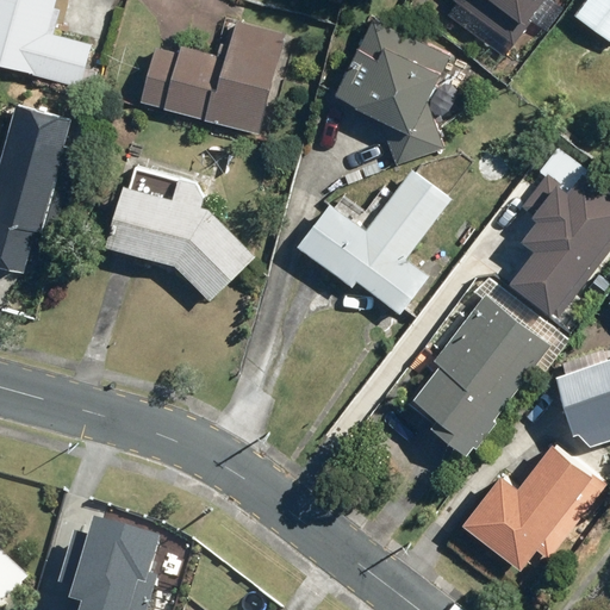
[(0,0),(0,66),(79,88),(91,42),(48,30),(56,0),(0,0)]
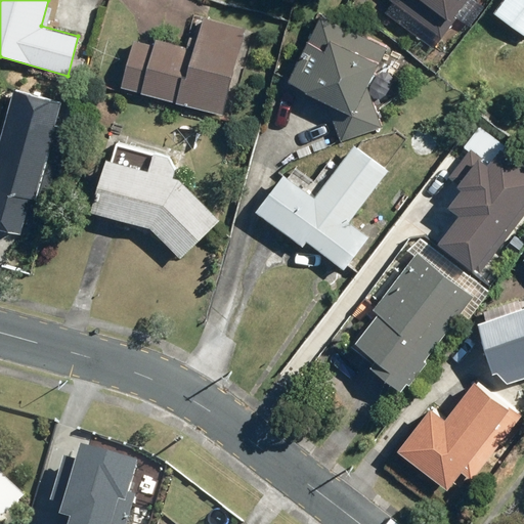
[(387,0),(387,1),(440,40),(470,0),(387,0)]
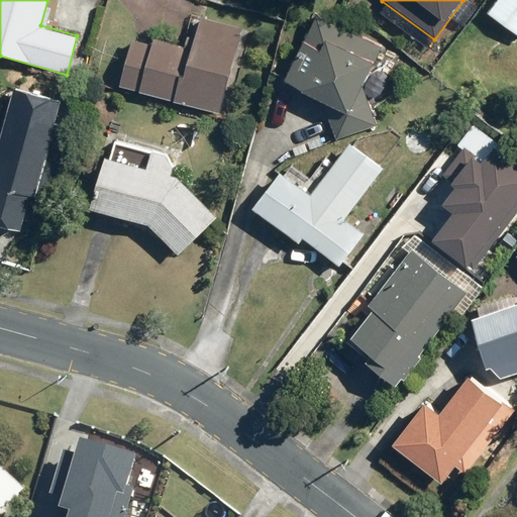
[(516,0),(495,0),(486,12),(516,35),(516,0)]
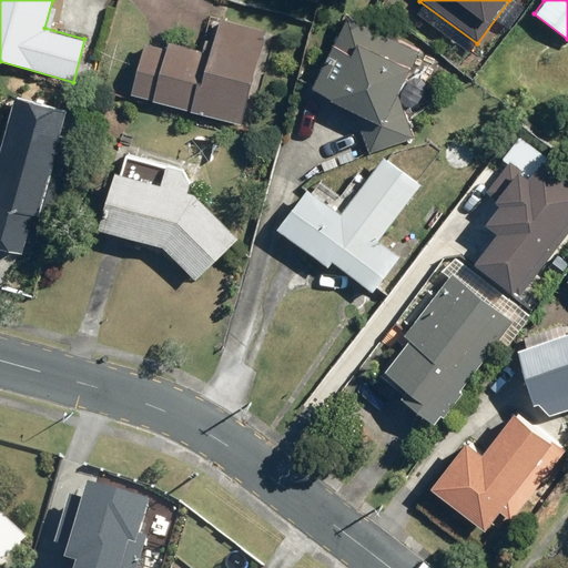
[(413,134),(398,93),(419,51),(345,14),(308,89),(354,111),(367,150),(413,134)]
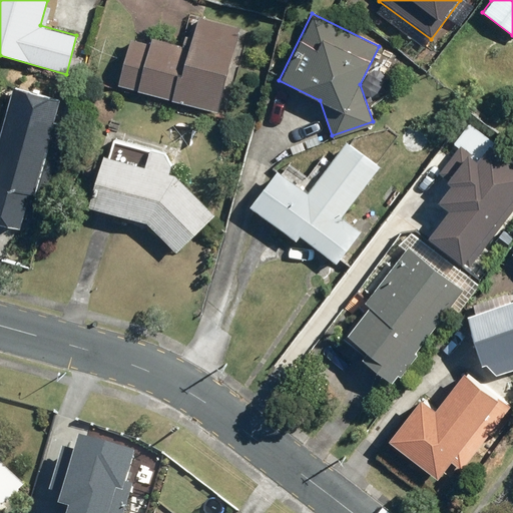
[(130,31),(115,86),(219,114),(243,28),(194,14),(185,46),(130,31)]
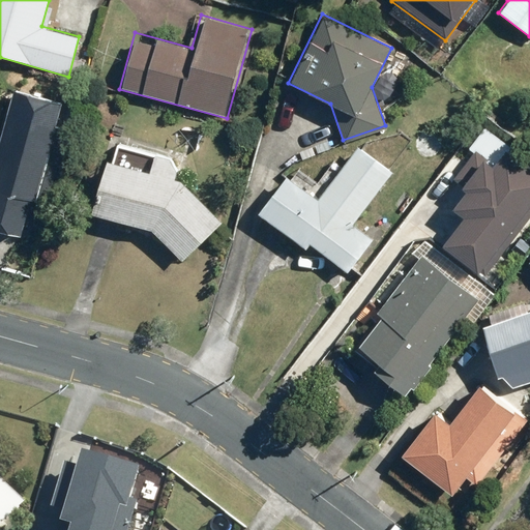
[(6,111),(0,136),(0,229),(20,234),(23,225),(40,229),(67,127),(6,111)]
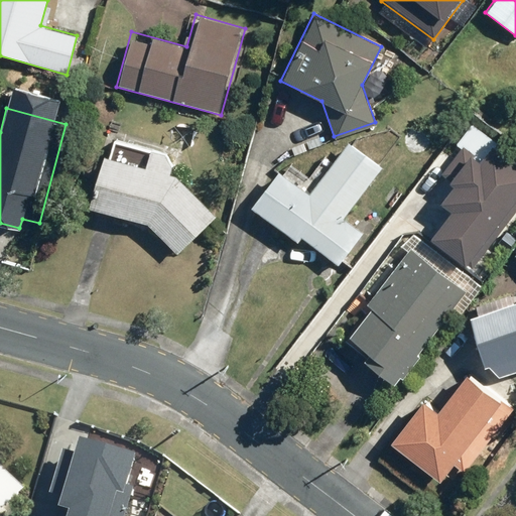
[(276,170),(248,209),(296,244),(300,238),(338,265),(363,231),(345,218),(383,166),(346,139),(307,192),(276,170)]
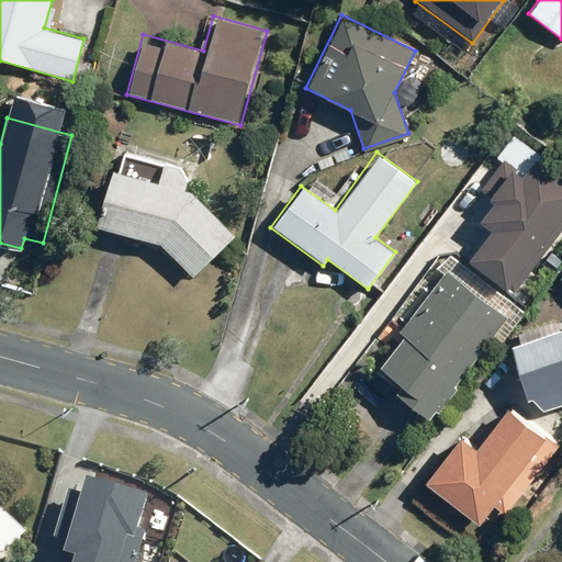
[(465,262),(503,291),(561,215),(561,179),(535,157),(523,173),(504,158),(480,189),(494,200),(476,222),(489,232),(465,262)]
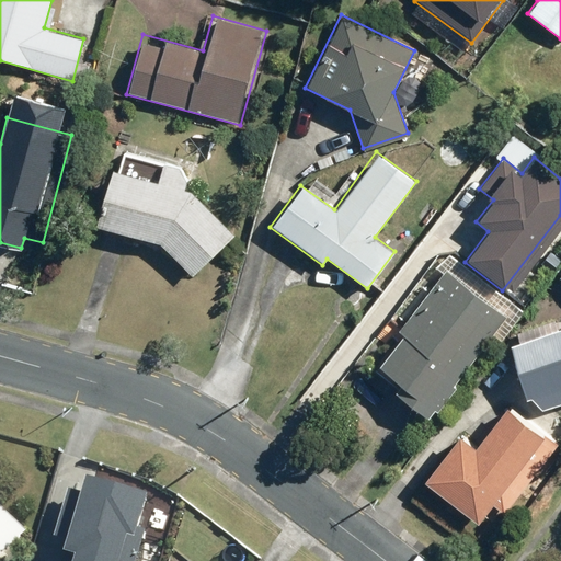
[(95,227),(157,243),(192,278),(235,235),(191,191),(184,190),(186,180),(181,170),(161,164),(156,182),(112,170),(95,227)]
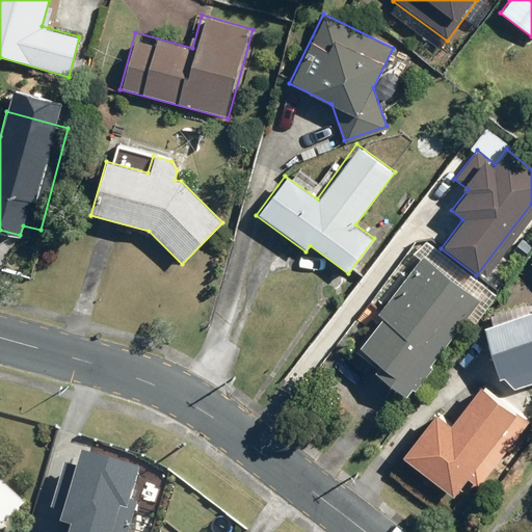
[(372,371),(404,397),(482,300),(426,254),(374,317),(378,320),(356,347),(377,364),(372,371)]
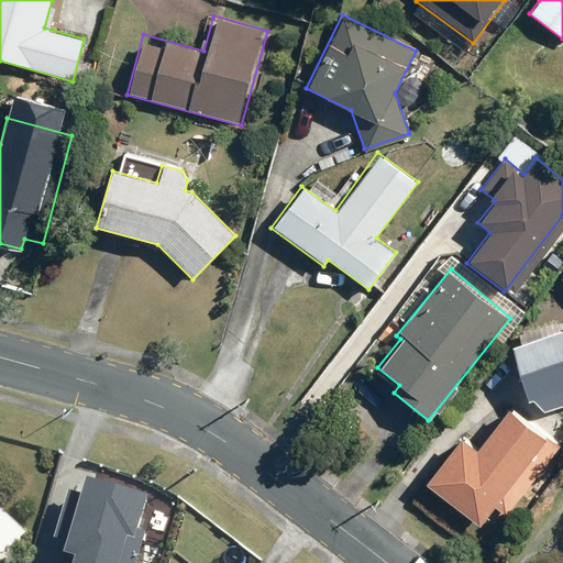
[(562,273),(559,278),(562,282),(562,330),(509,346),(527,403),(538,399),(541,411),(562,405),(562,273)]
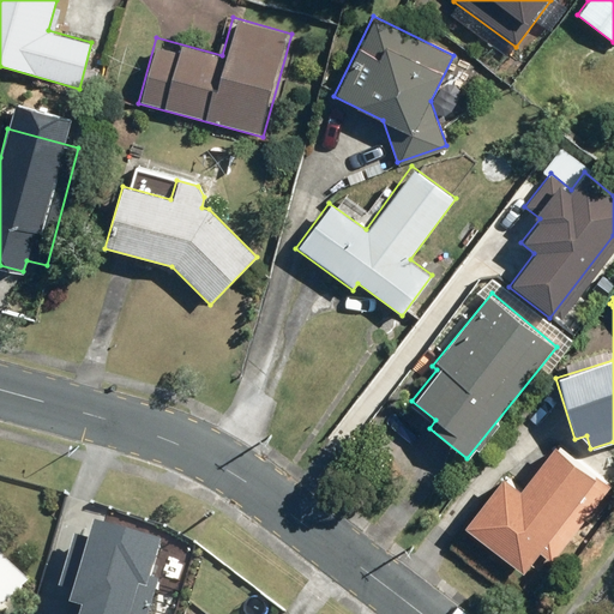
[(500,475),(459,527),(522,575),(576,504),(590,515),(612,487),(555,444),(521,491),(500,475)]
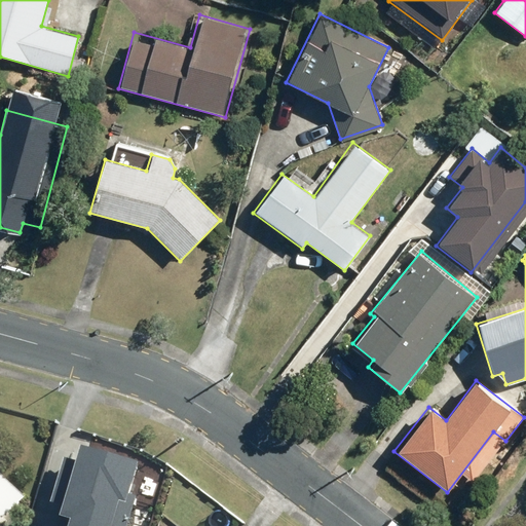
[(0,476),(0,525),(26,500),(0,476)]
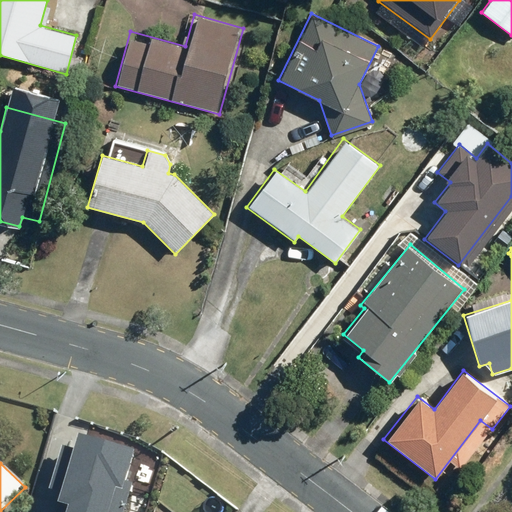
[(137,511),(142,506),(99,476),(80,503),(63,511),(137,511)]
